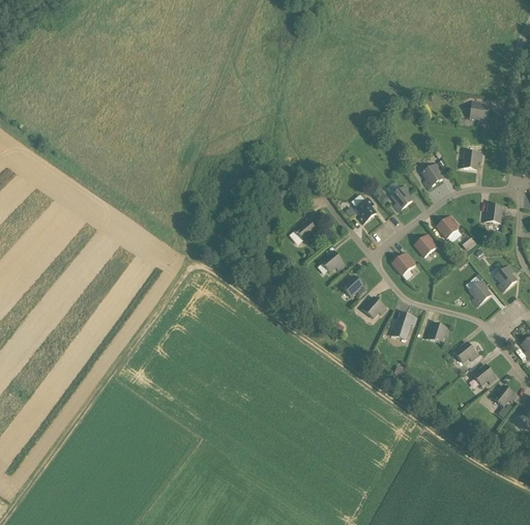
[(488,105),(479,104),(480,100),(471,99),(469,116),(478,117),(477,120),(486,121),(488,105)]
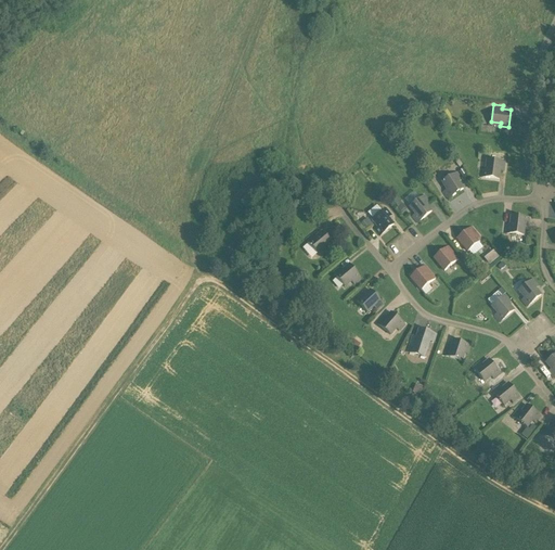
[(500,167),(503,167),(504,158),(487,156),(486,166),(481,165),(480,174),(499,176),(500,167)]
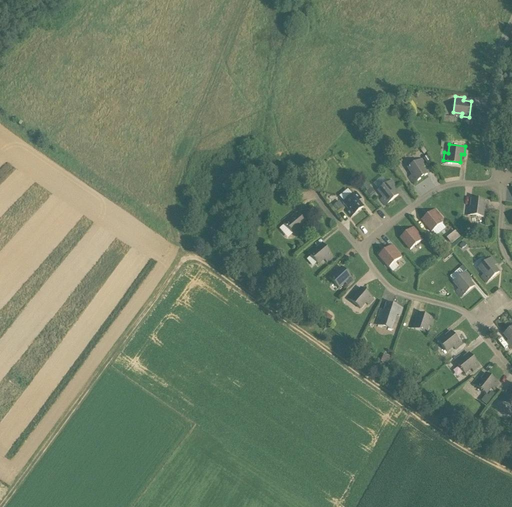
[(427,171),(423,165),(426,163),(421,156),(407,165),(412,172),(409,174),(413,180),(427,171)]
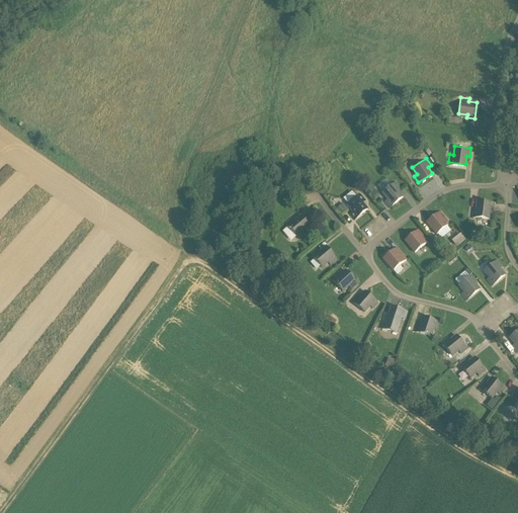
[(362,181),(367,186),(371,182),(367,177),(362,181)]
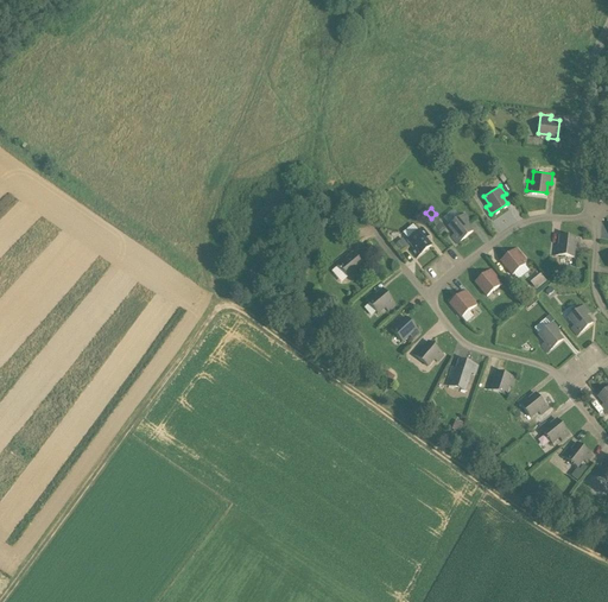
[(467,221),(470,217),(463,210),(449,222),(455,230),(451,233),(457,240),(473,228),(467,221)]
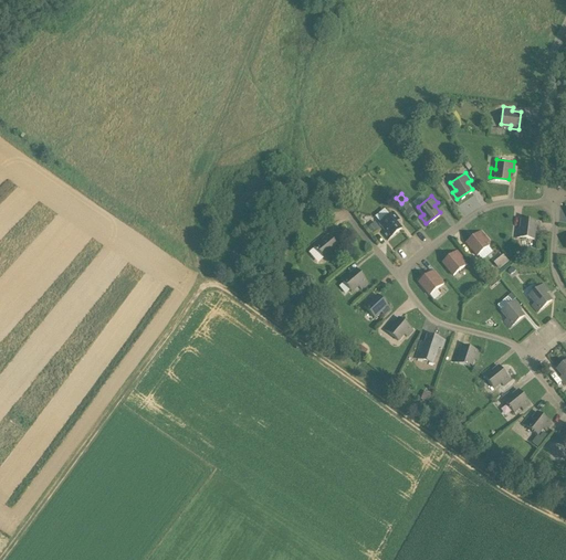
[(416,209),(410,202),(405,208),(410,213),(416,209)]
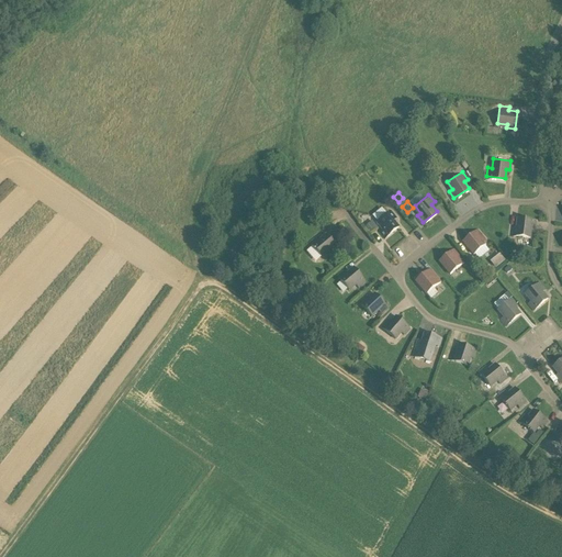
[(398,224),(393,218),(396,214),(391,208),(377,219),(382,226),(379,229),(384,235),(398,224)]
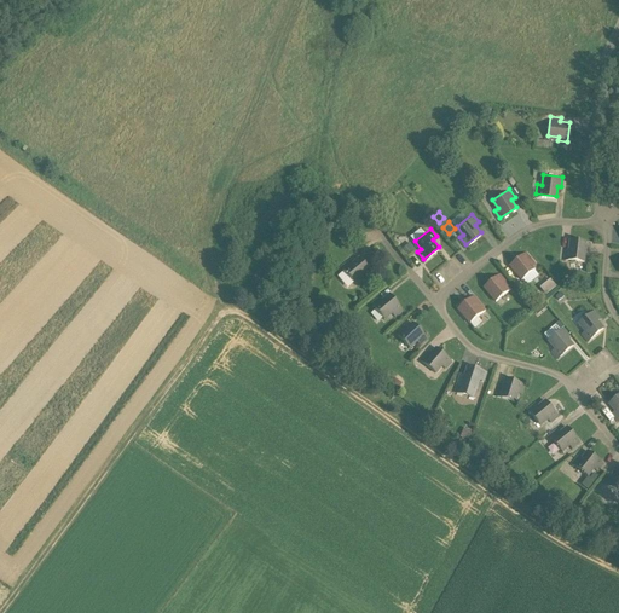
[(590,238),(570,237),(568,247),(565,246),(563,256),(583,258),(584,248),(589,248),(590,238)]
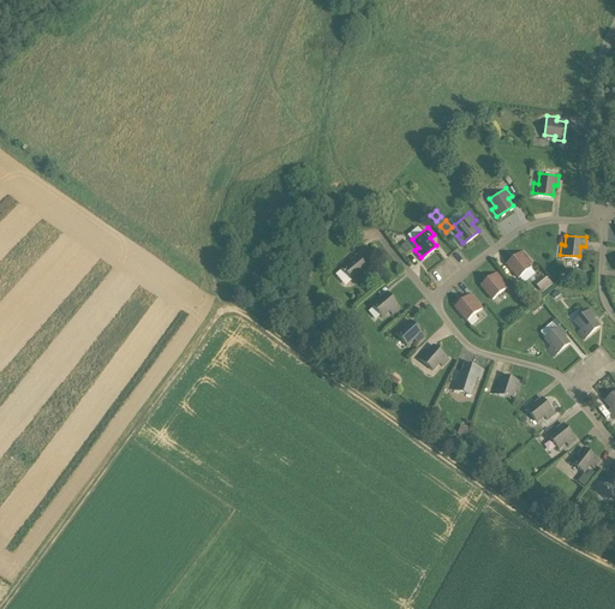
[(413,244),(407,237),(400,244),(399,244),(405,251),(413,244)]
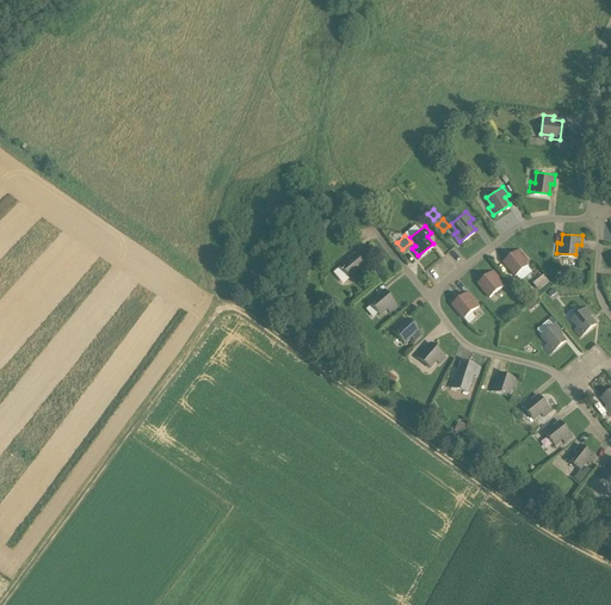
[(518,245),(503,258),(514,273),(530,260),(518,245)]
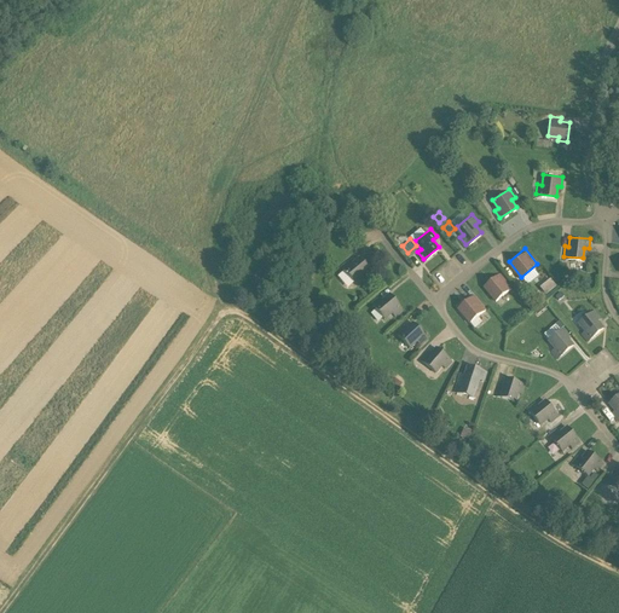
[(359,254),(352,260),(350,258),(341,264),(354,279),(362,272),(364,276),(371,270),(359,254)]
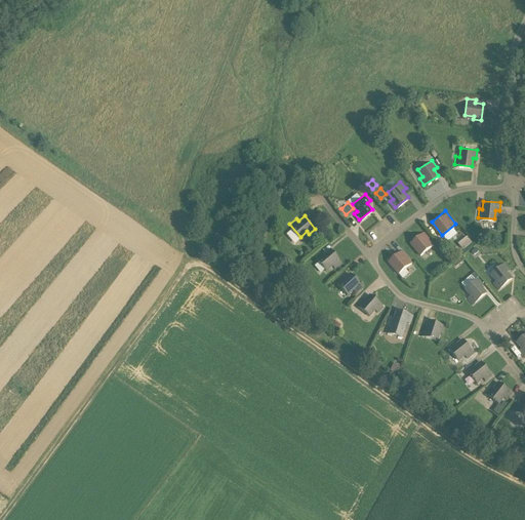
[(434,242),(423,229),(410,240),(420,252),(434,242)]
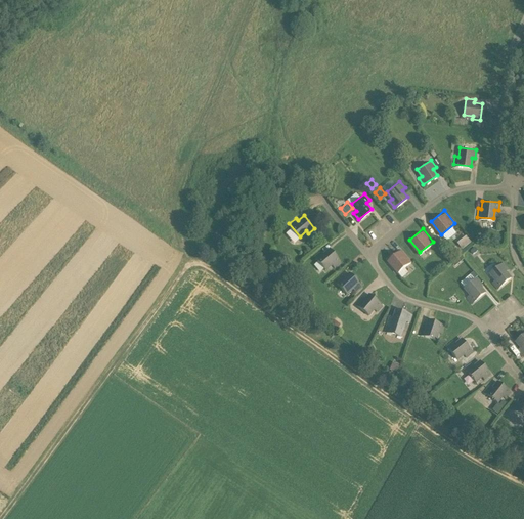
[(466,231),(456,240),(462,246),(471,239),(466,231)]
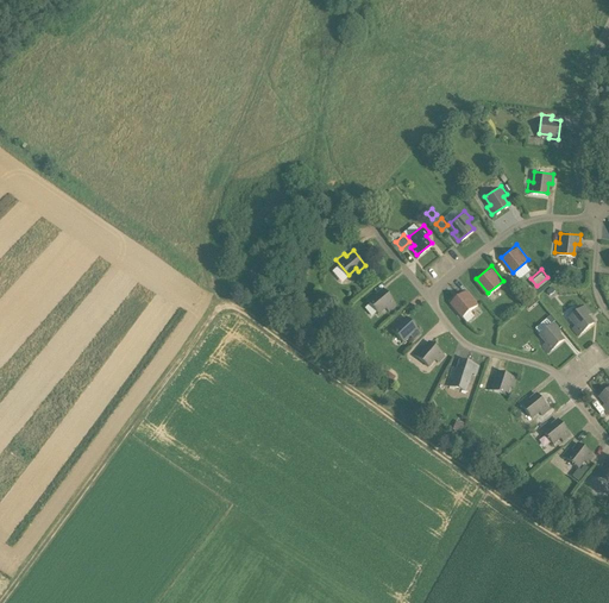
[(396,301),(383,286),(376,293),(374,289),(365,295),(378,311),(385,305),(388,307),(396,301)]
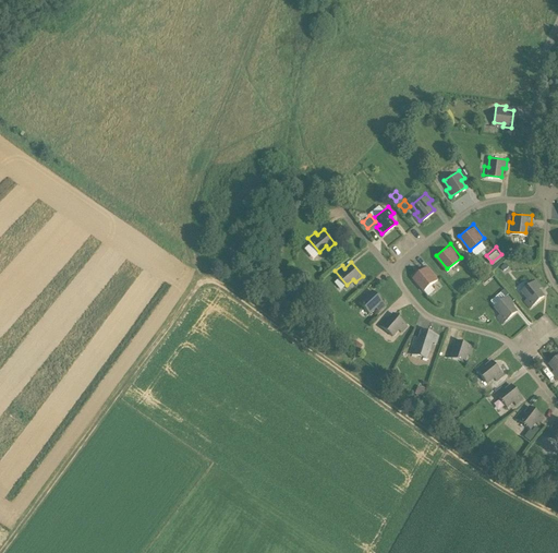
[(426,263),(412,275),(423,288),(437,276),(426,263)]
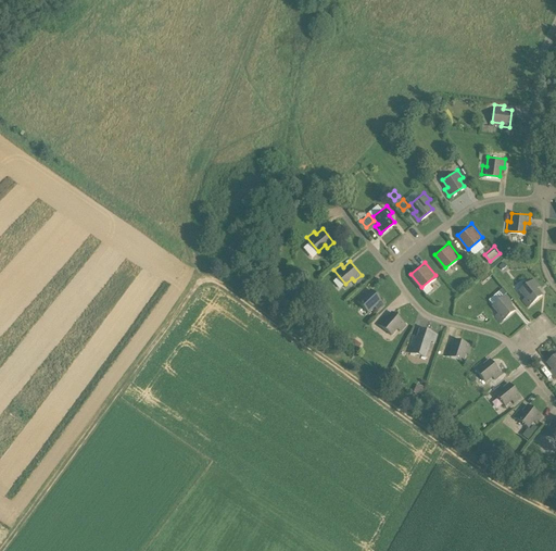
[(539,283),(533,276),(519,287),(525,295),(522,297),(528,303),(542,292),(535,285),(539,283)]
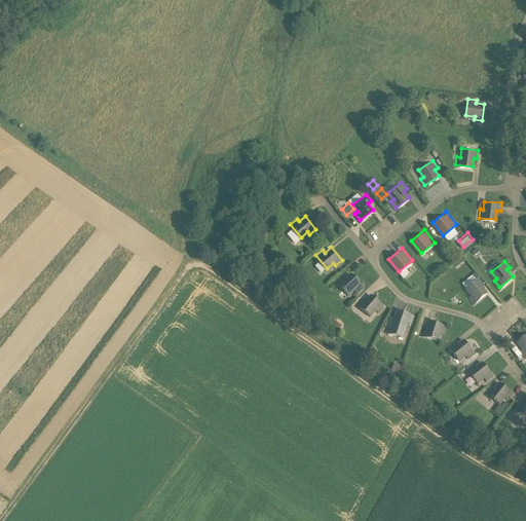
[(350,271),(345,277),(343,274),(336,281),(348,293),(354,287),(357,290),(363,284),(350,271)]
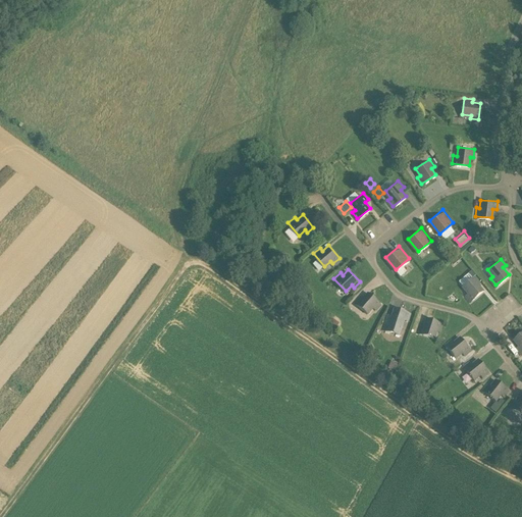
[(477,282),(480,279),(475,273),(462,285),(467,291),(465,293),(470,300),(483,289),(477,282)]
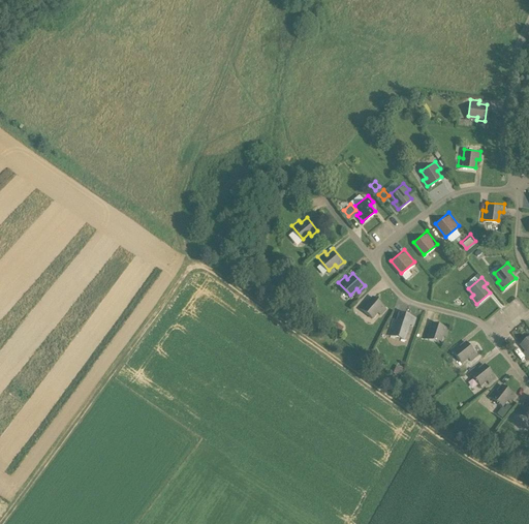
[(373,295),(368,301),(365,298),(360,305),(372,315),(378,309),(380,311),(385,305),(373,295)]
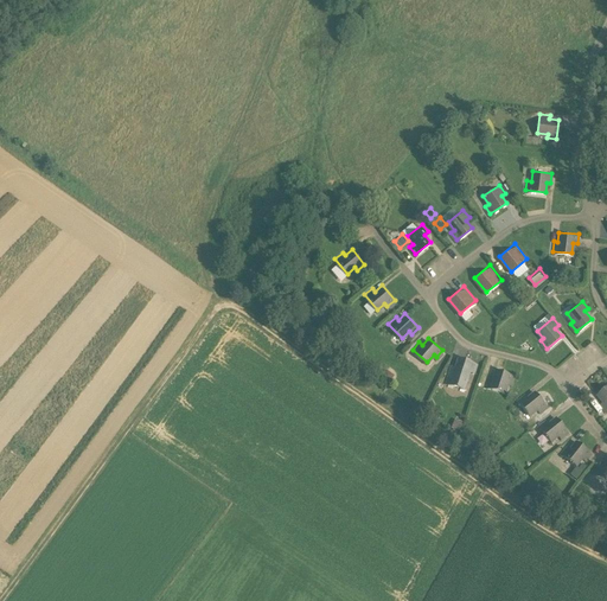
[(477,362),(458,356),(455,364),(452,363),(446,381),(465,387),(470,369),(473,370),(477,362)]
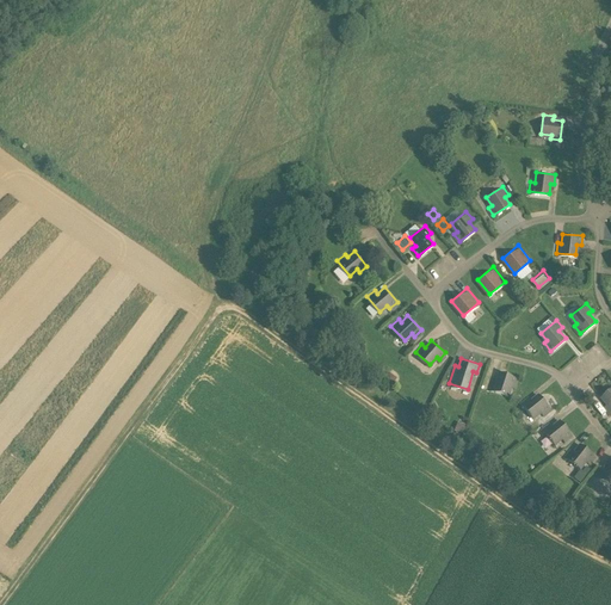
[(392,382),(396,374),(389,369),(384,377),(392,382)]
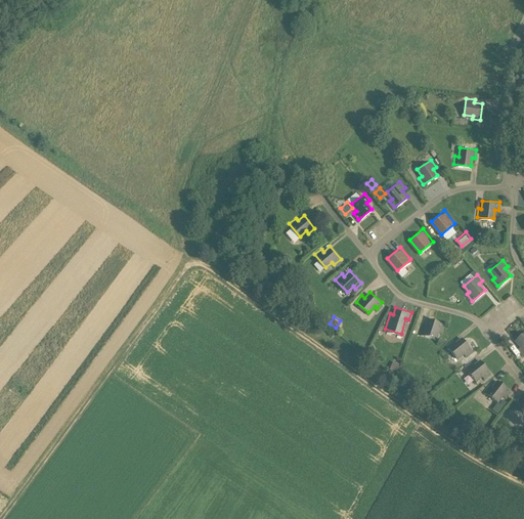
[(444,322),(428,317),(426,326),(422,325),(420,332),(436,338),(438,330),(441,331),(444,322)]
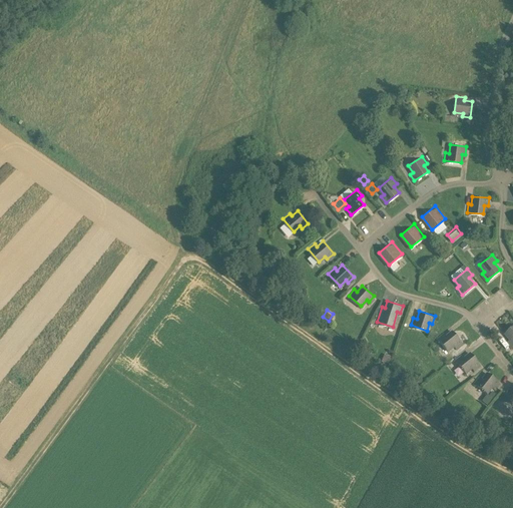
[(512,324),(504,332),(510,338),(507,340),(512,347),(512,345),(512,324)]
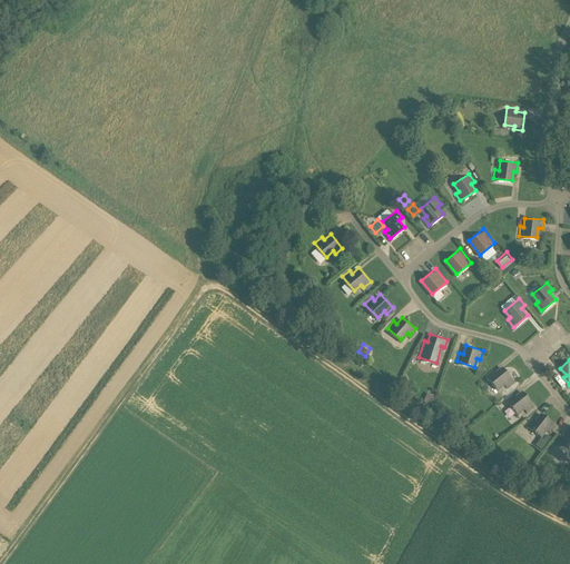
[(502,365),(495,370),(493,367),(485,374),(498,387),(504,382),(507,385),(513,379),(502,365)]
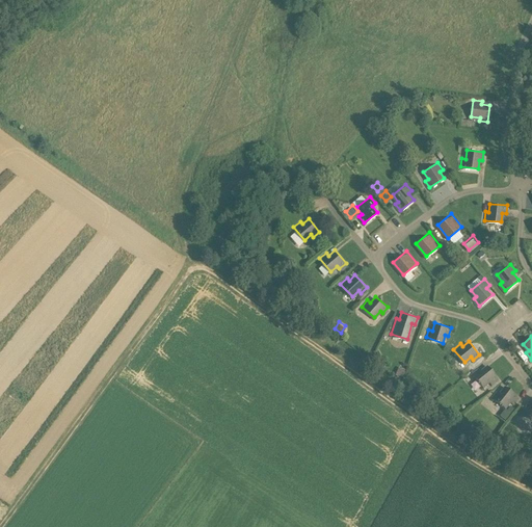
[(403,374),(406,366),(398,364),(396,372),(403,374)]
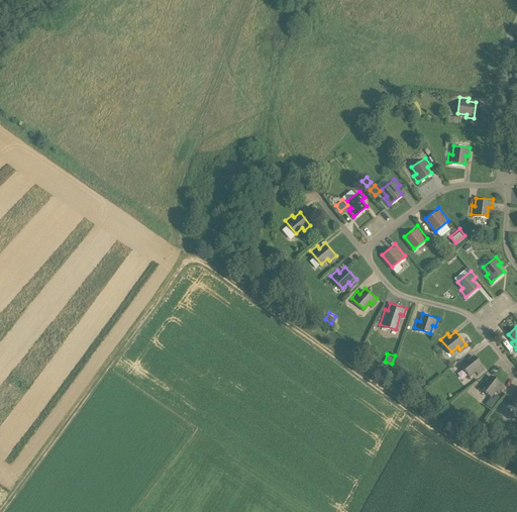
[(474,353),(468,359),(464,355),(458,361),(470,374),(476,369),(478,372),(484,367),(474,353)]
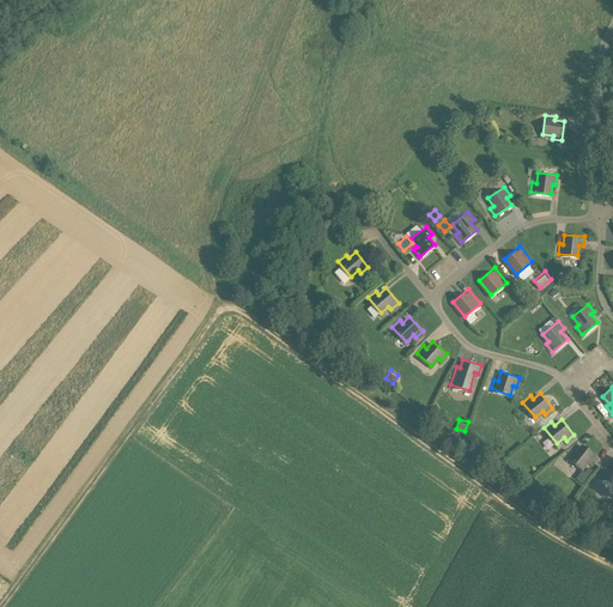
[(588,460),(592,462),(598,455),(582,443),(576,450),(572,448),(566,455),(582,468),(588,460)]
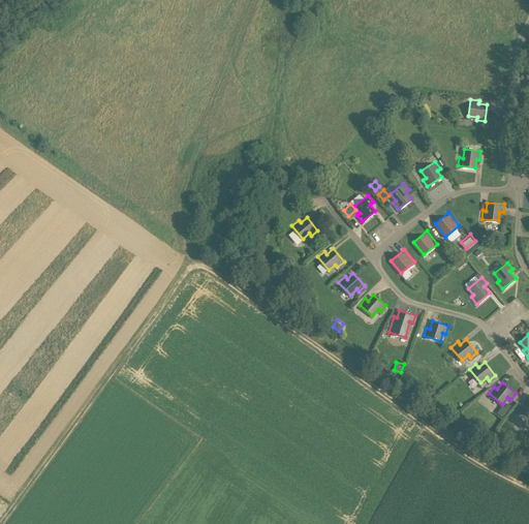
[(528,398),(526,397),(523,404),(519,402),(516,410),(528,417),(528,398)]
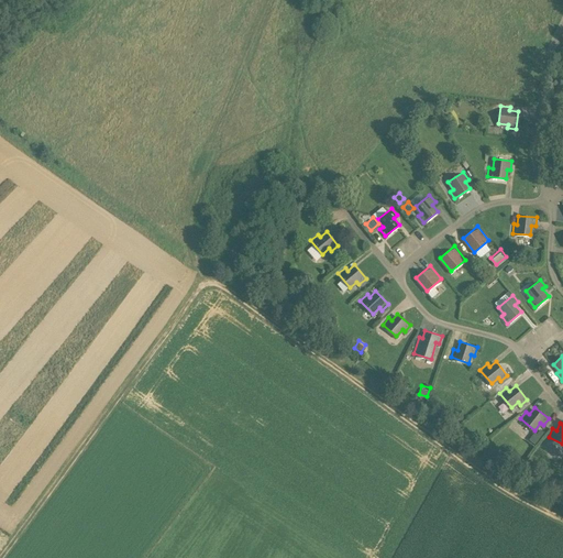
[(537,440),(544,428),(539,425),(531,437),(537,440)]
